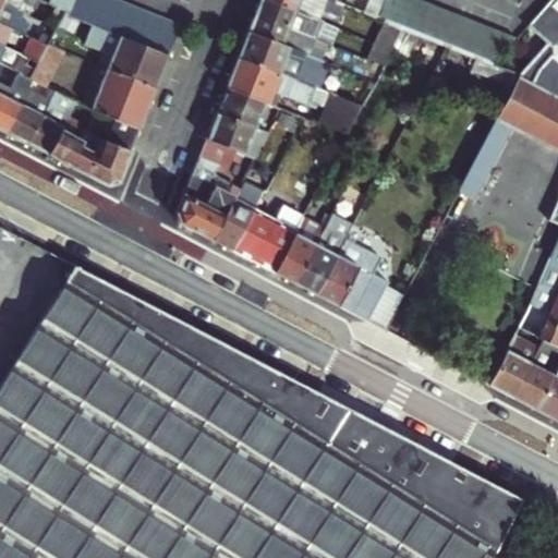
[(0,0),(0,21),(10,26),(17,9),(4,2),(0,0)]
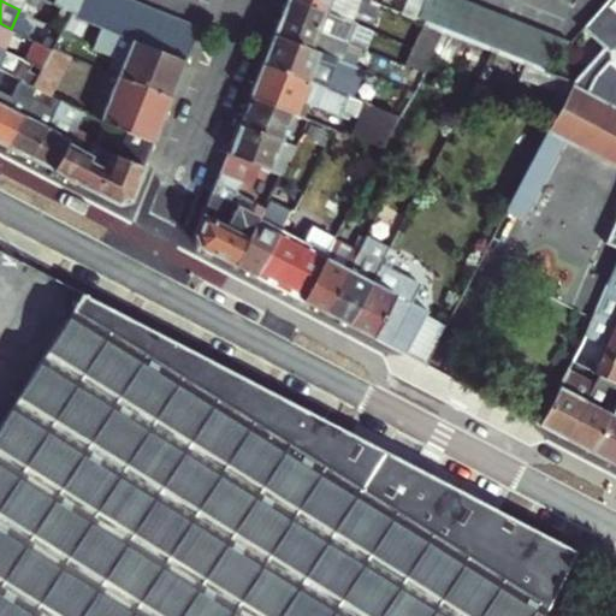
[(54,0),(54,4),(76,13),(81,0),(54,0)]
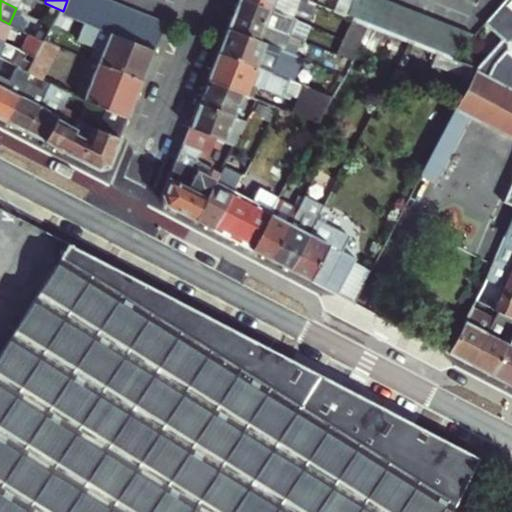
[(72,20),(83,24),(152,52),(164,23),(106,0),(67,0),(63,11),(61,16),(69,19),(72,20)]
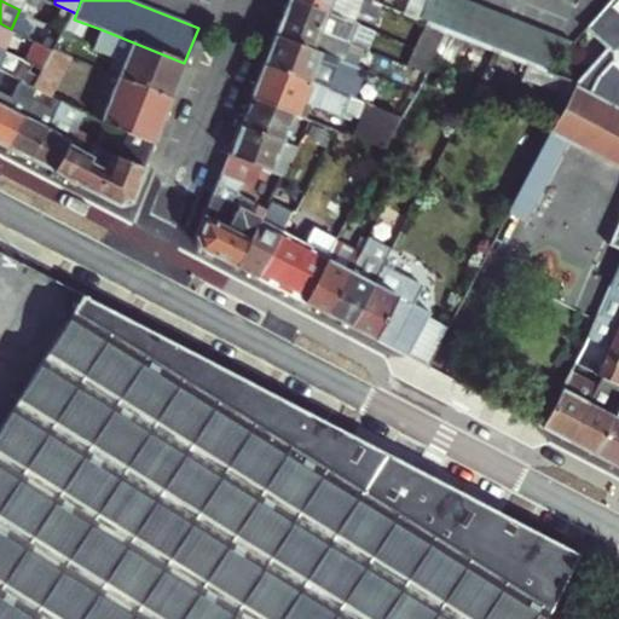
[(298,0),(288,0),(284,12),(341,34),(368,45),(372,28),(350,19),(298,0)]
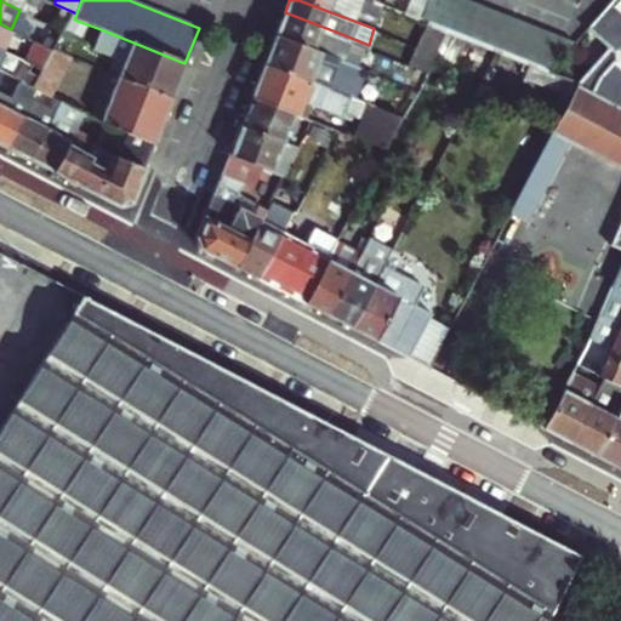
[(298,0),(351,20),(354,9),(362,11),(365,0),(298,0)]
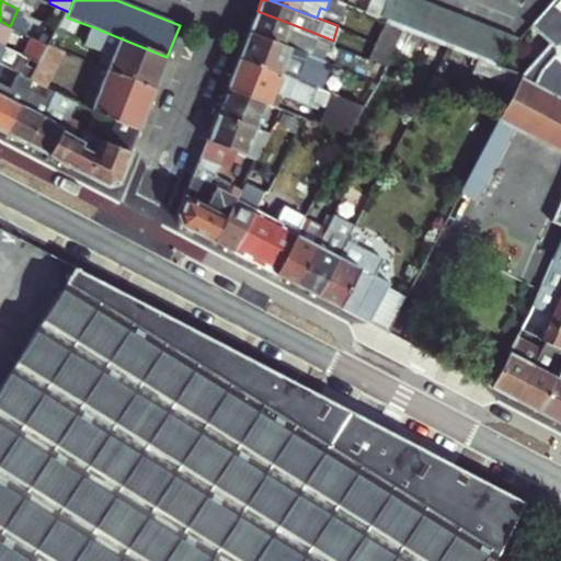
[(382,0),(368,0),(365,11),(376,16),(382,0)]
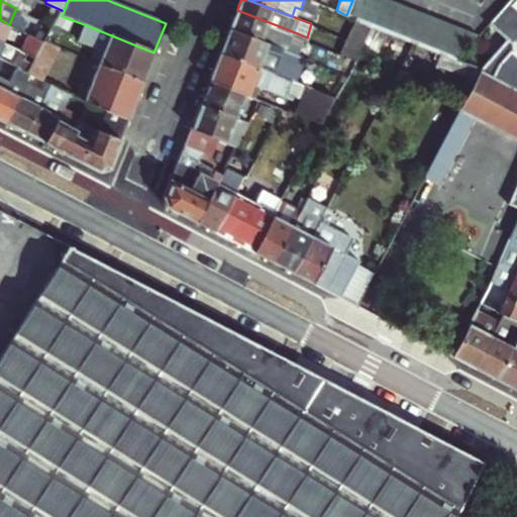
[(476,33),(390,0),(352,0),(346,15),(441,52),(454,57),(476,33)]
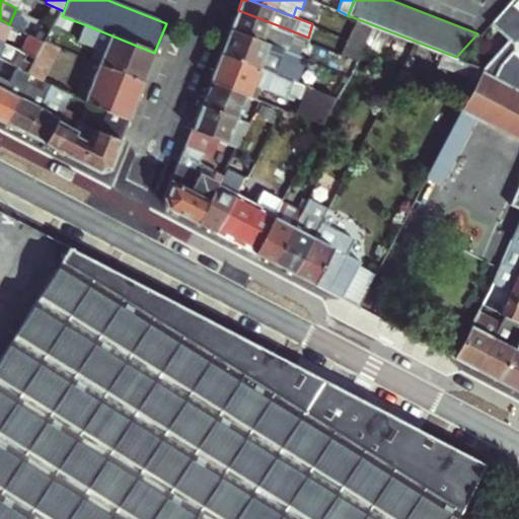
[(505,36),(518,19),(518,0),(511,0),(491,23),(505,36)]
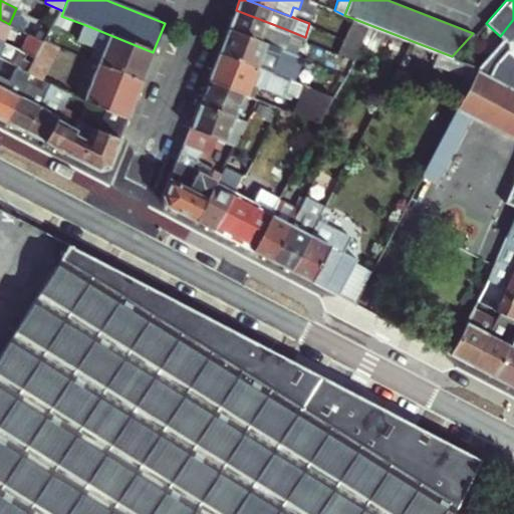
[(38,18),(52,24),(52,23),(57,14),(61,16),(63,11),(45,3),(38,18)]
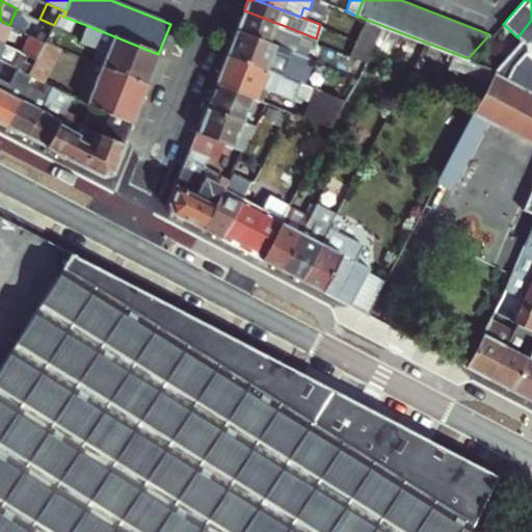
[(293,29),(244,10),(236,30),(285,49),(293,29)]
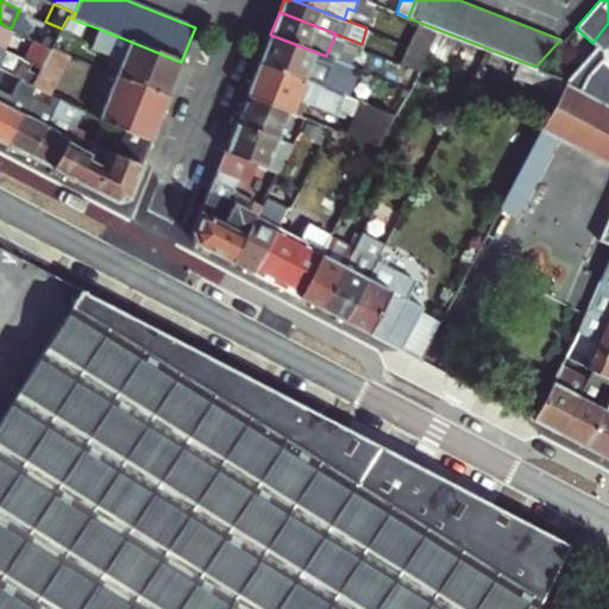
[(73,19),(68,17),(62,27),(77,35),(82,23),(73,19)]
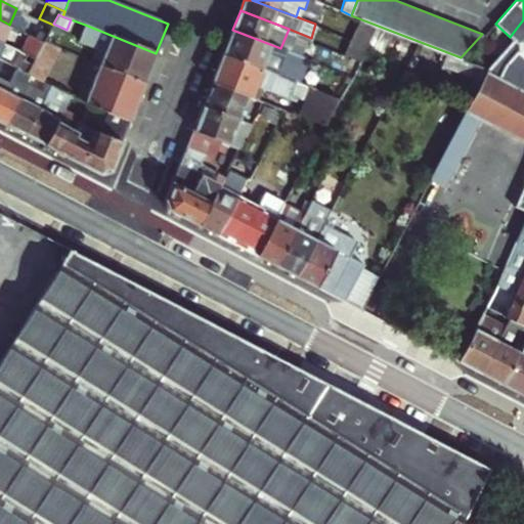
[(31,35),(45,41),(53,25),(39,18),(31,35)]
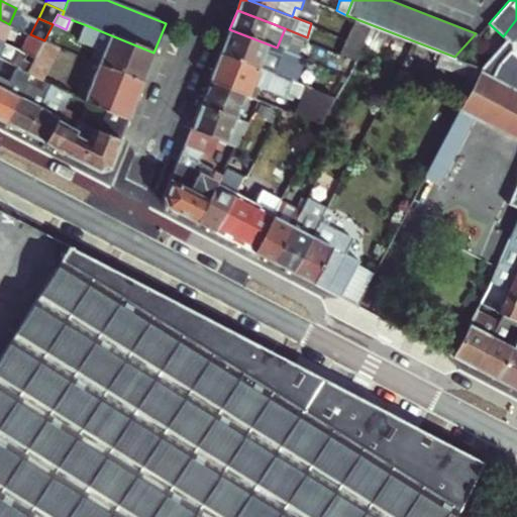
[(516,19),(503,36),(507,39),(482,68),(476,80),(460,108),(475,115),(516,137),(516,185),(510,202),(516,204),(516,19)]
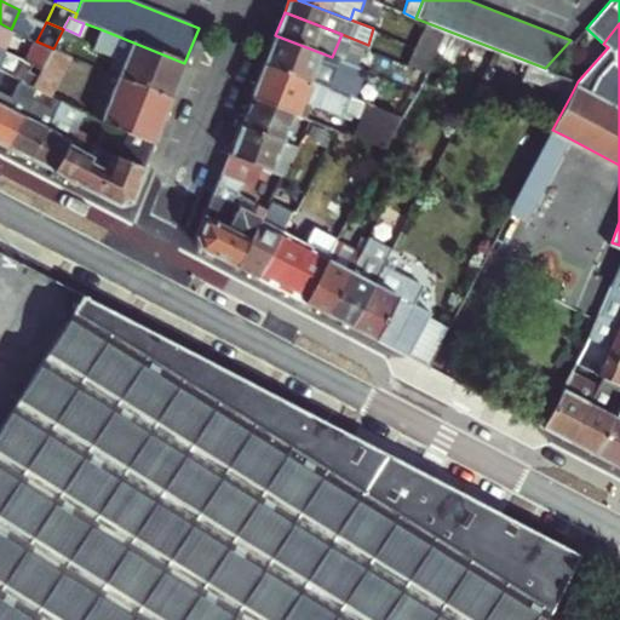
[(124,62),(118,76),(154,91),(171,98),(173,92),(184,63),(101,29),(92,50),(124,62)]
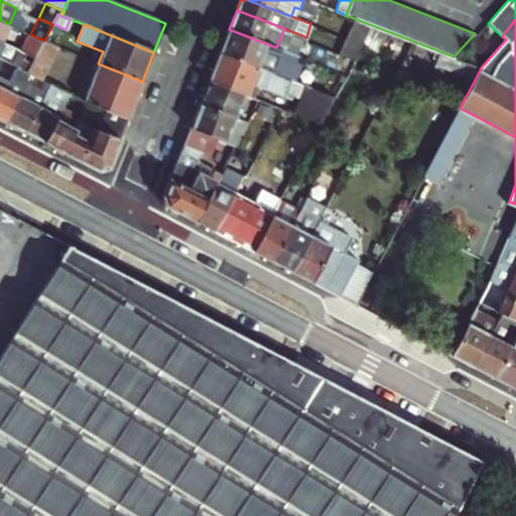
[(229,29),(220,53),(285,78),(289,66),(300,70),(304,57),(284,49),(276,47),(229,29)]
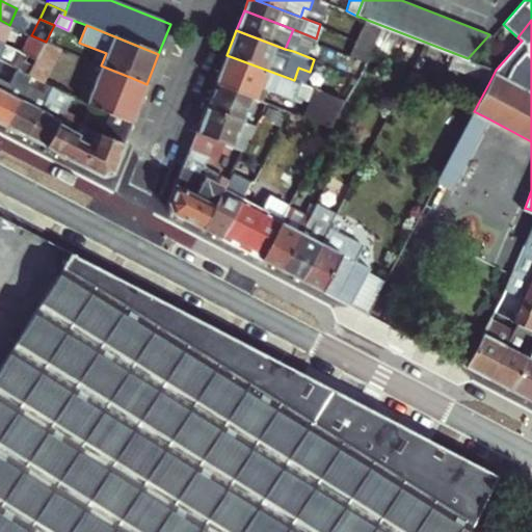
[(24,51),(38,57),(46,44),(46,42),(31,35),(24,51)]
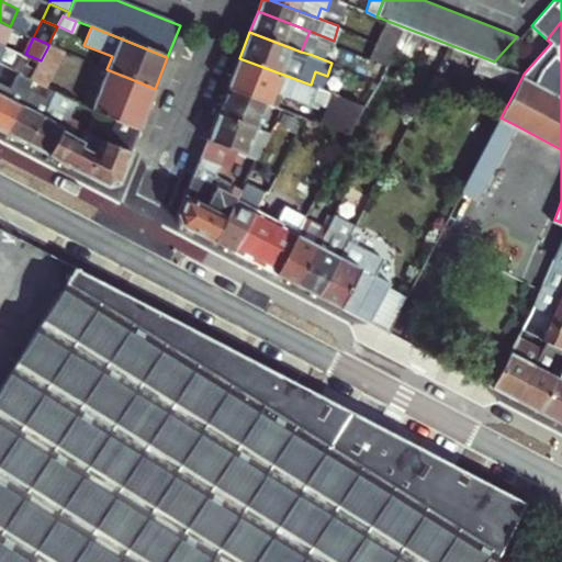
[(385,60),(392,45),(378,41),(372,56),(385,60)]
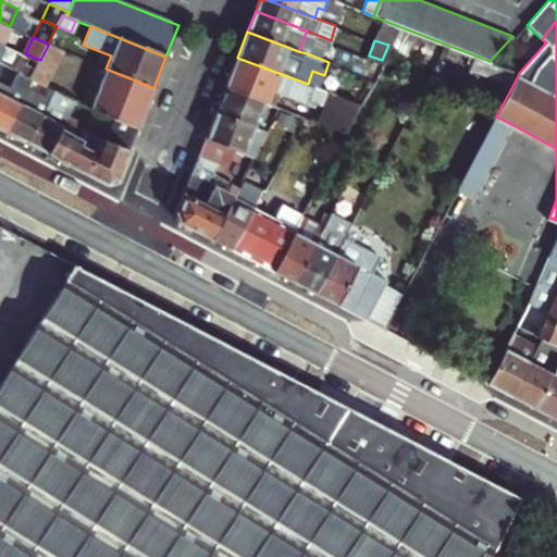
[(35,82),(47,88),(64,52),(48,46),(40,60),(32,79),(35,82)]
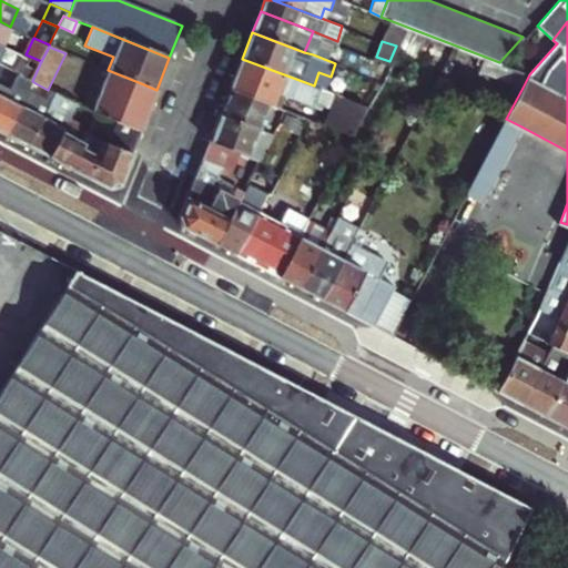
[(315,48),(313,54),(335,63),(343,67),(346,60),(315,48)]
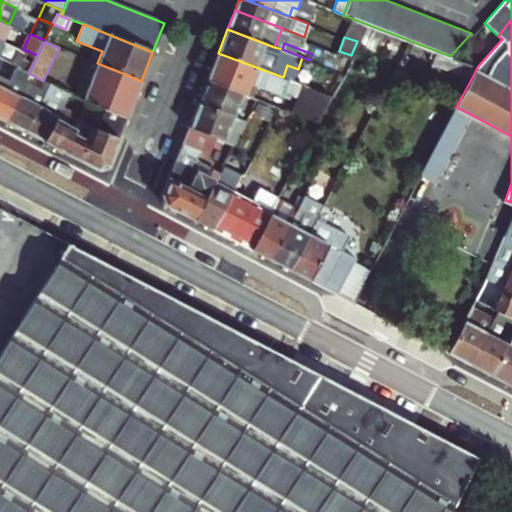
[(37,55),(23,49),(15,66),(29,73),(37,55)]
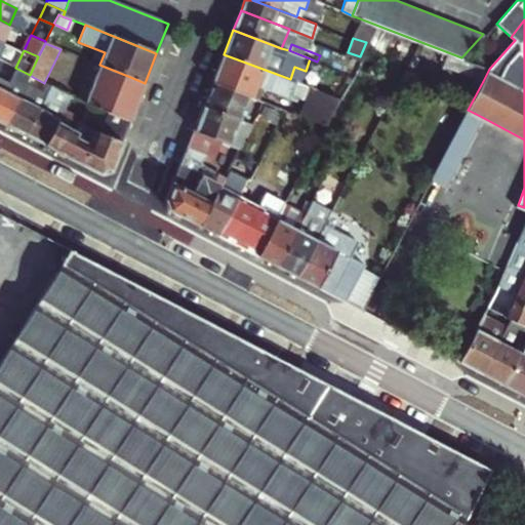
[(352,74),(360,56),(348,52),(341,70),(352,74)]
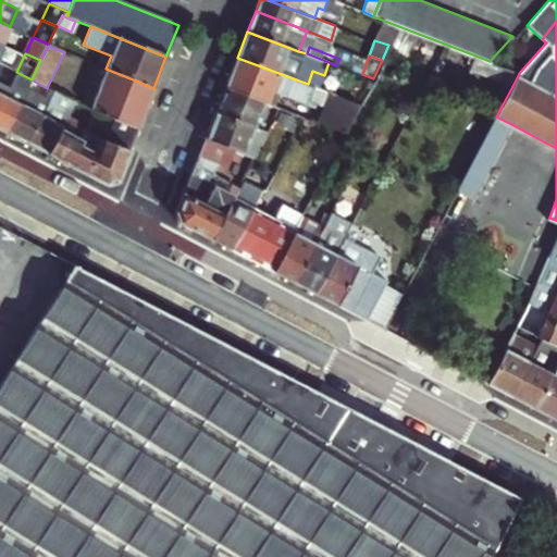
[(490,61),(475,56),(470,70),(512,86),(519,73),(490,61)]
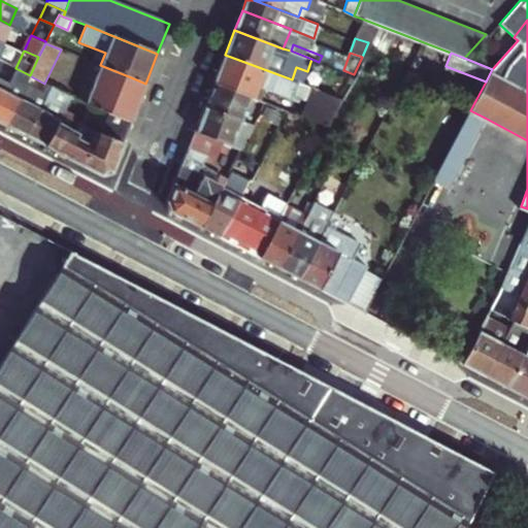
[(225,55),(213,83),(251,97),(256,85),(297,100),(298,97),(303,99),(308,86),(292,79),(225,55)]
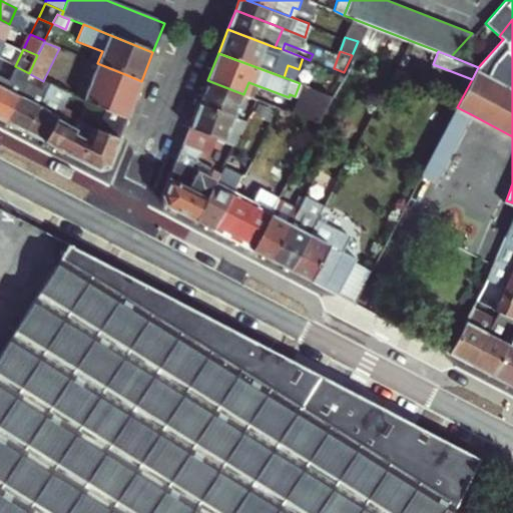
[(4,60),(0,66),(0,117),(7,121),(21,95),(32,75),(29,73),(15,66),(4,60)]
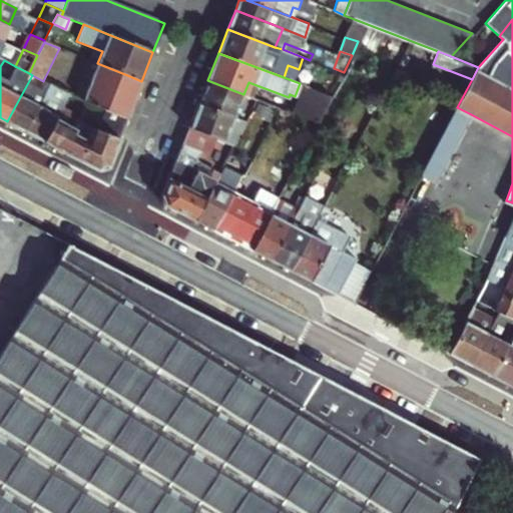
[(83,100),(91,103),(127,118),(141,81),(127,75),(97,63),(83,100)]
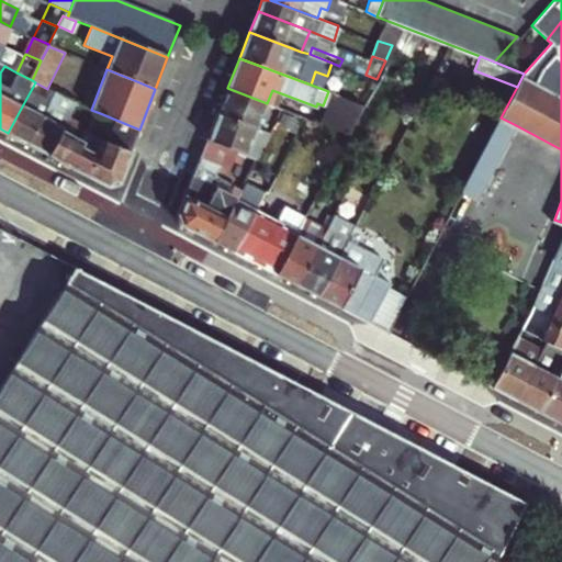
[(227,88),(217,113),(262,131),(266,121),(261,120),(263,113),(278,119),(282,109),(267,103),(227,88)]
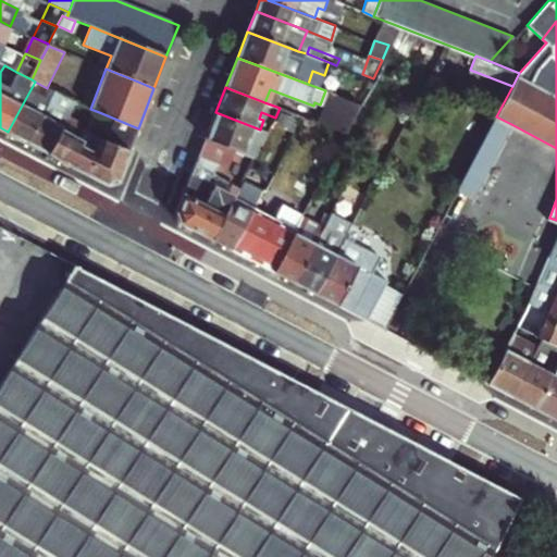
[(329,91),(318,121),(324,123),(347,132),(362,103),(329,91)]
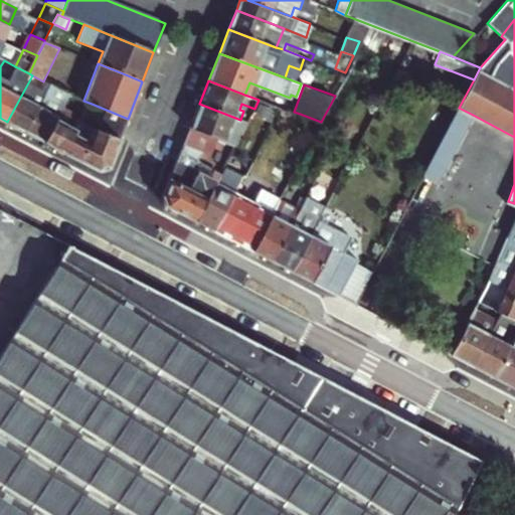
[(26,132),(39,106),(21,96),(7,122),(18,128),(26,132)]
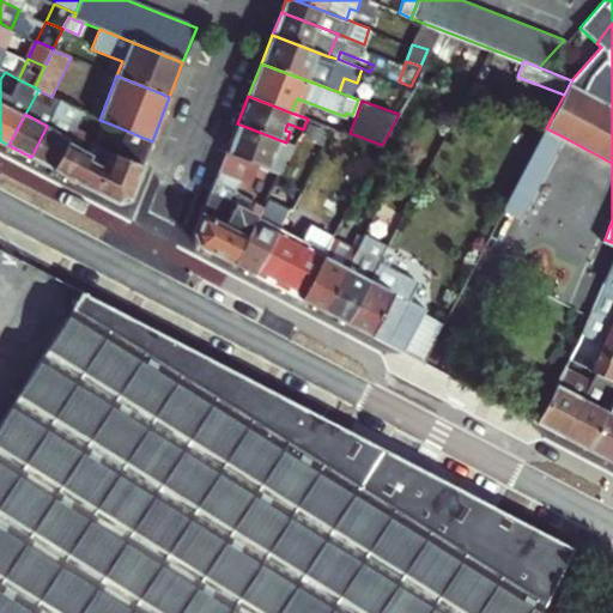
[(58,131),(47,126),(31,157),(53,168),(66,141),(71,132),(76,122),(65,117),(58,131)]
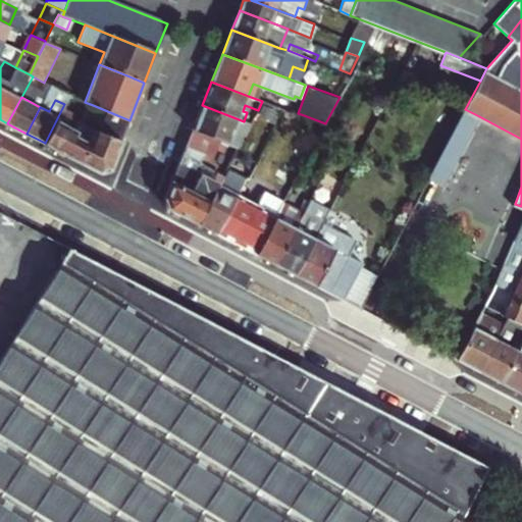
[(92,140),(81,162),(102,172),(109,171),(129,120),(93,105),(84,121),(98,127),(92,140)]
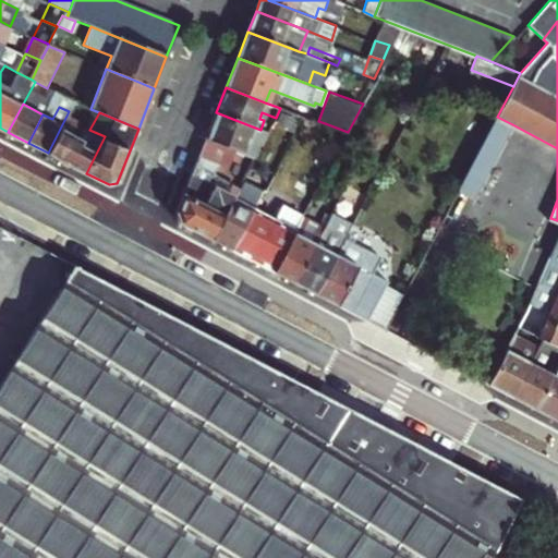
[(261,130),(216,112),(214,118),(206,138),(237,149),(255,157),(268,132),(261,130)]
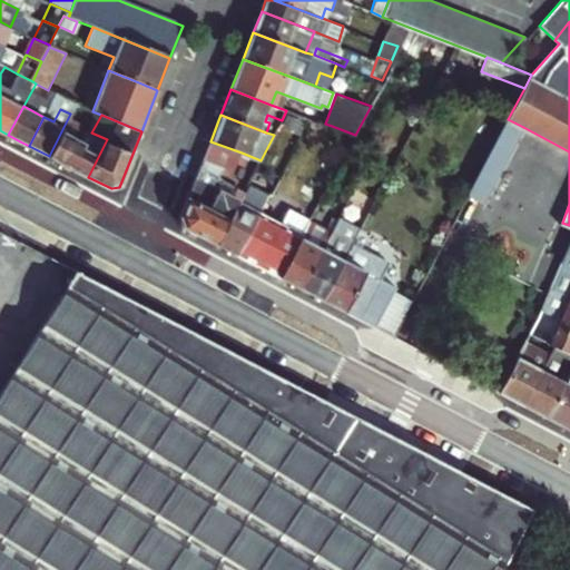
[(483,167),(499,175),(523,127),(508,119),(488,159),(483,167)]
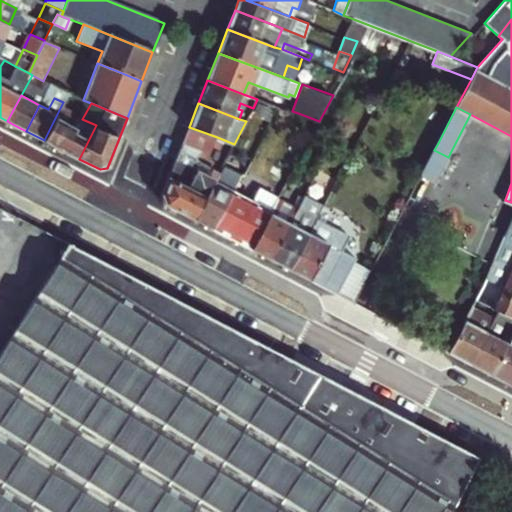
[(55,118),(44,140),(79,159),(90,137),(81,132),(75,129),(55,118)]
